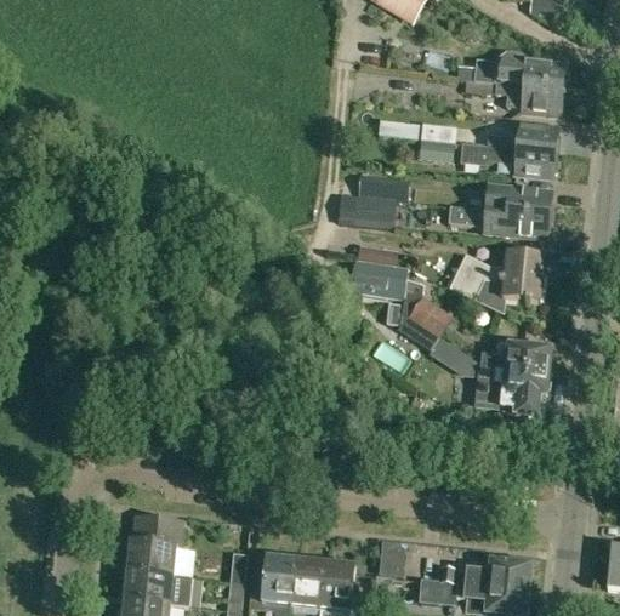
[(374,0),(411,22),(424,0),(374,0)]
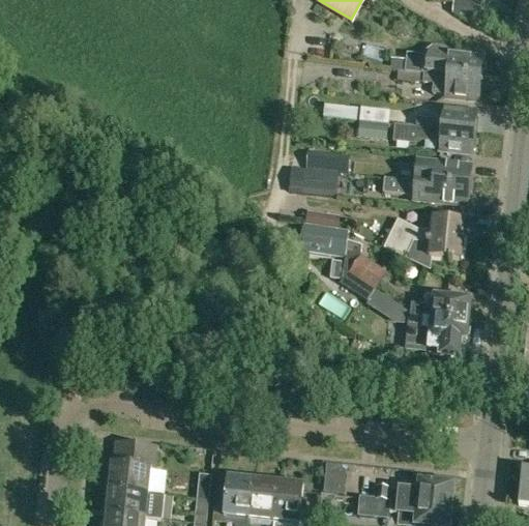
[(451,11),(453,12),(475,15),(477,1),(469,0),(452,0),(451,11)]
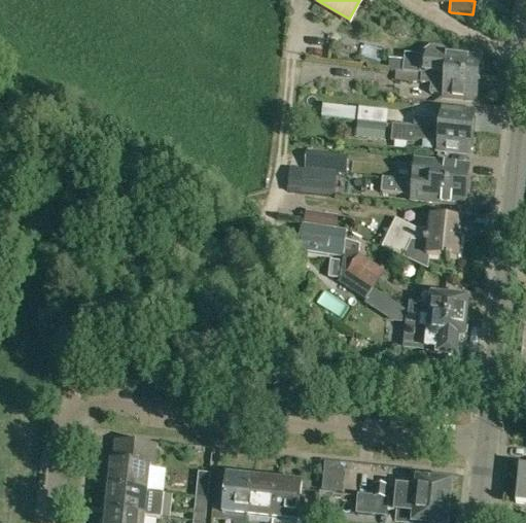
[(443,61),(432,60),(433,55),(405,51),(404,59),(390,57),(389,68),(394,68),(394,69),(476,77),(477,71),(478,68),(479,62),(478,60),(478,56),(444,53),(443,61)]
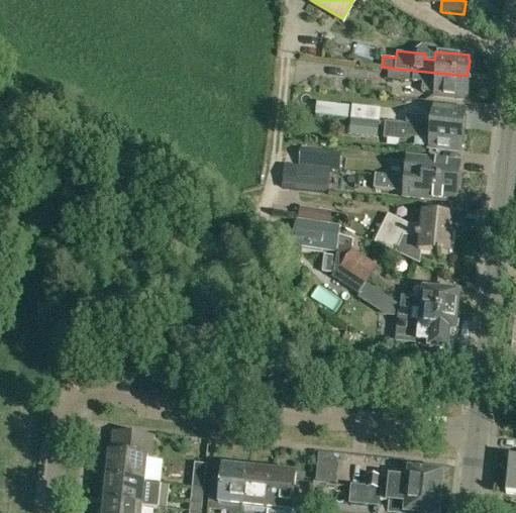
[(466,82),(467,76),(387,68),(386,76),(421,79),(419,89),(431,90),(431,92),(465,95),(465,93),(467,90),(468,84),(466,82)]
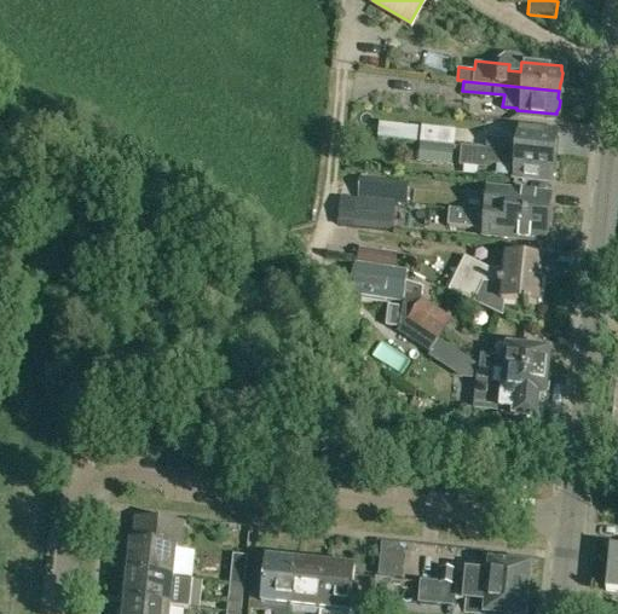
[(417,122),(379,120),(377,134),(416,137),(417,122)]
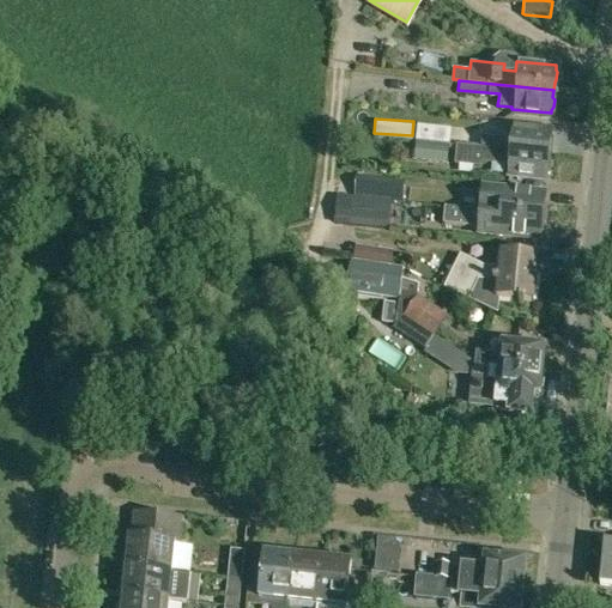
[(414,122),(413,137),(447,141),(448,126),(414,122)]
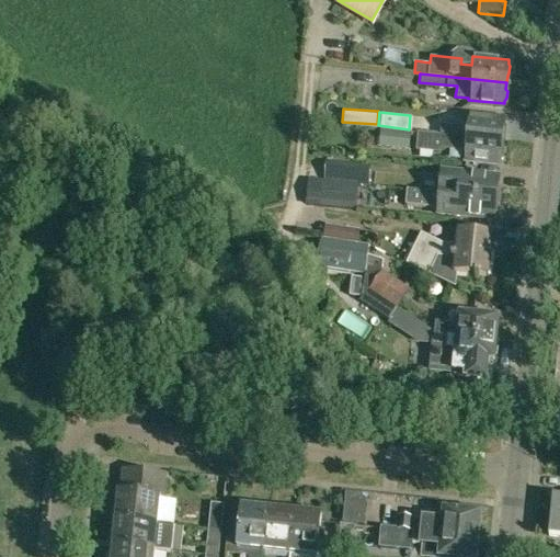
[(440,124),(438,133),(500,139),(501,133),(503,131),(503,125),(502,121),(502,117),(466,114),(465,126),(440,124)]
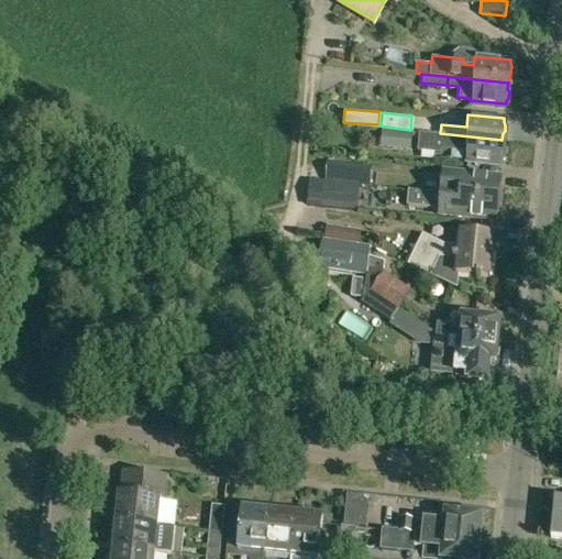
[(502,140),(440,133),(418,131),(417,149),(441,151),(441,148),(464,150),(463,159),(499,162),(499,159),(502,155),(502,150),(500,146),(502,140)]
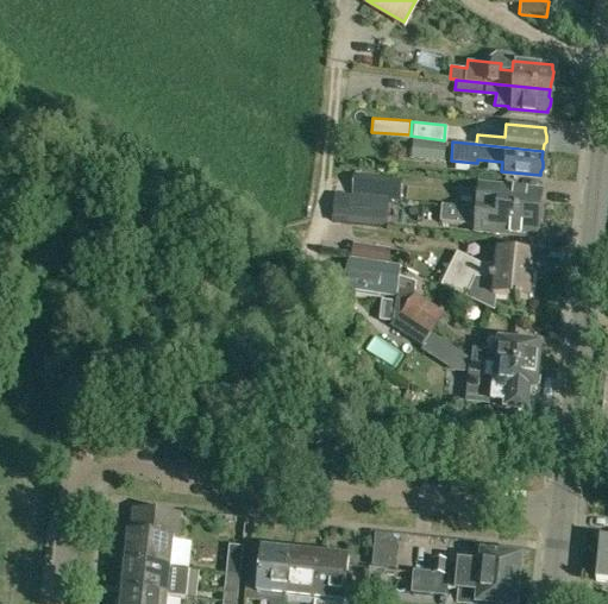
[(350,194),(378,196),(381,176),(352,172),(350,194)]
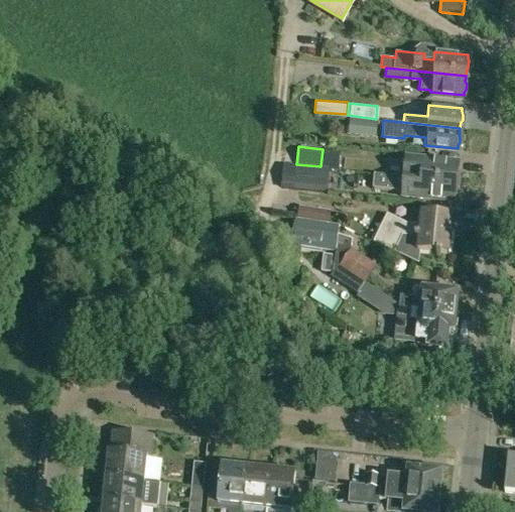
[(455,180),(456,162),(404,156),(402,175),(455,180)]
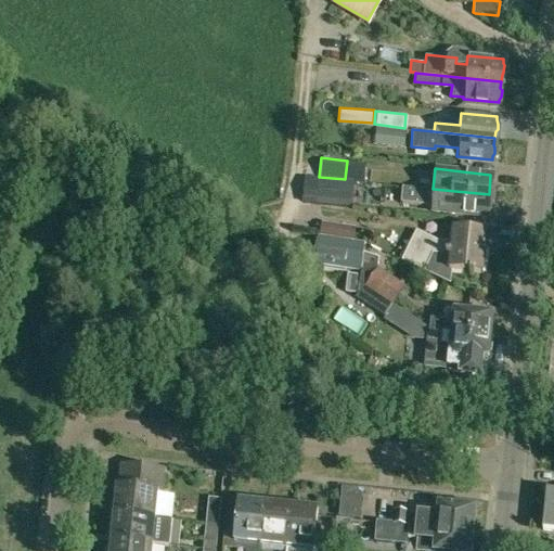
[(343,205),(345,179),(319,177),(304,175),(301,201),(343,205)]
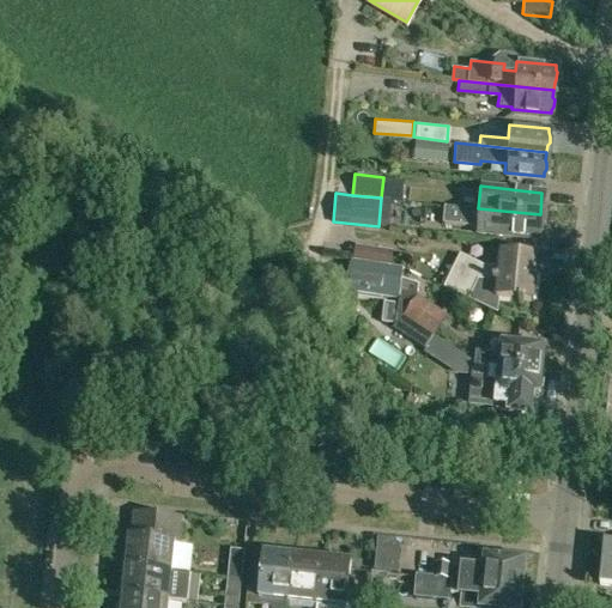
[(540,214),(478,208),(450,205),(443,205),(441,220),(476,224),(476,231),(537,237),(540,214)]
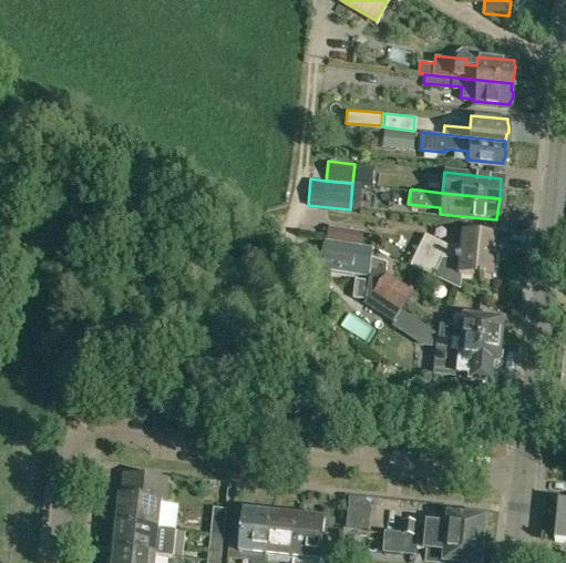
[(326,238),(348,242),(350,228),(328,225),(326,238)]
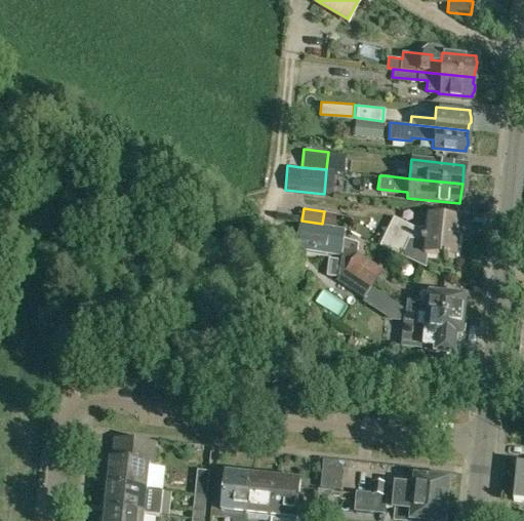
[(378,244),(400,254),(425,266),(427,253),(454,256),(458,218),(427,215),(426,227),(412,226),(412,227),(392,216),(378,244)]
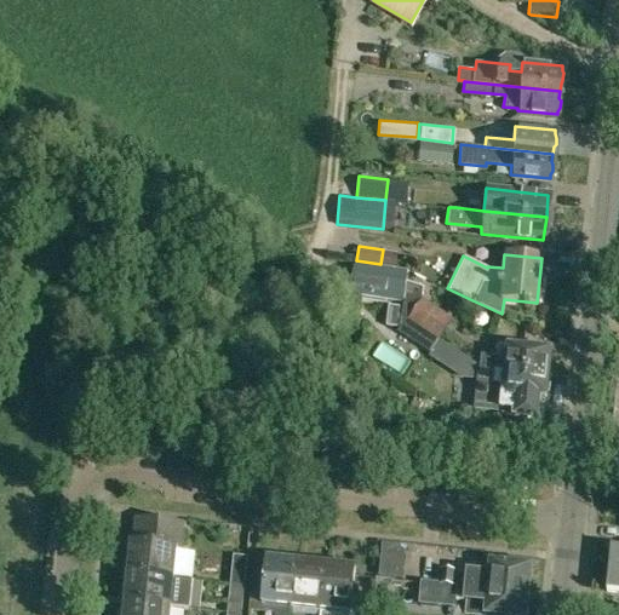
[(403,298),(403,294),(406,279),(407,269),(380,264),(356,260),(354,260),(350,291),(403,298)]
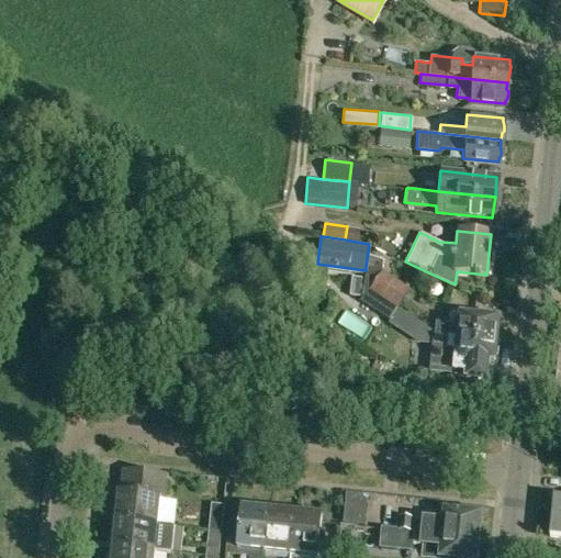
[(366,270),(362,285),(379,294),(385,283),(386,281),(380,277),(382,268),(383,258),(368,253),(366,267),(366,270)]
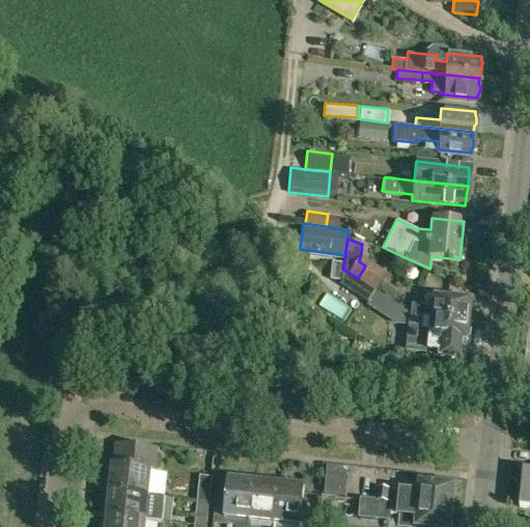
[(331,277),(339,278),(341,260),(333,259),(331,277)]
